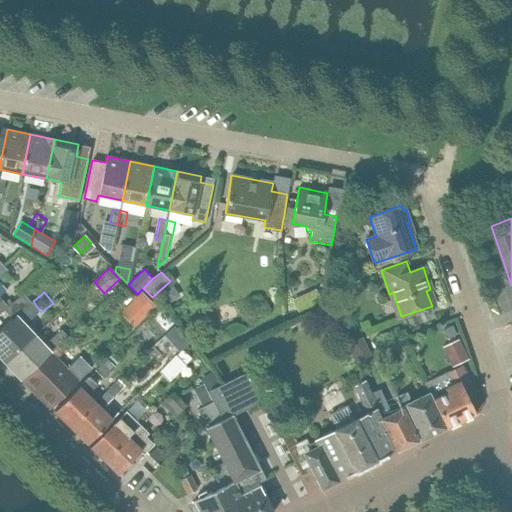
[(0,357),(4,362),(34,334),(24,323),(38,310),(21,293),(7,307),(3,310),(12,319),(0,330),(0,357)]
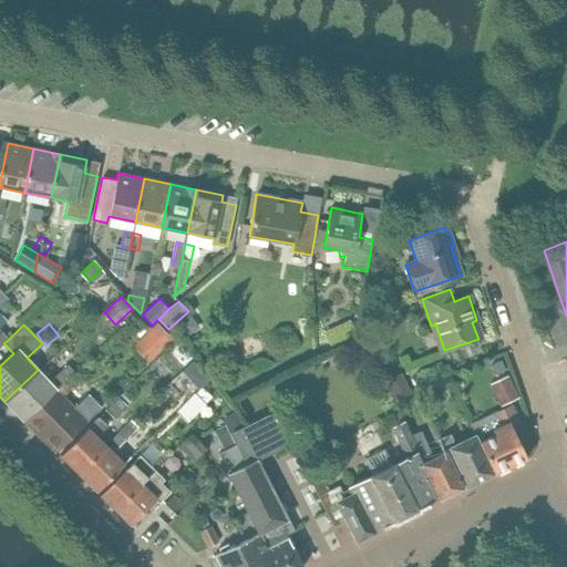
[(152,358),(171,338),(157,326),(138,344),(152,358)]
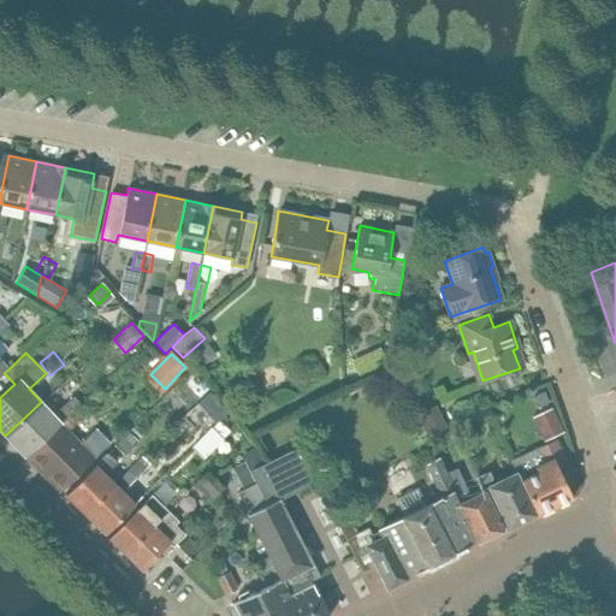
[(225,384),(206,398),(212,406),(201,414),(209,424),(238,401),(225,384)]
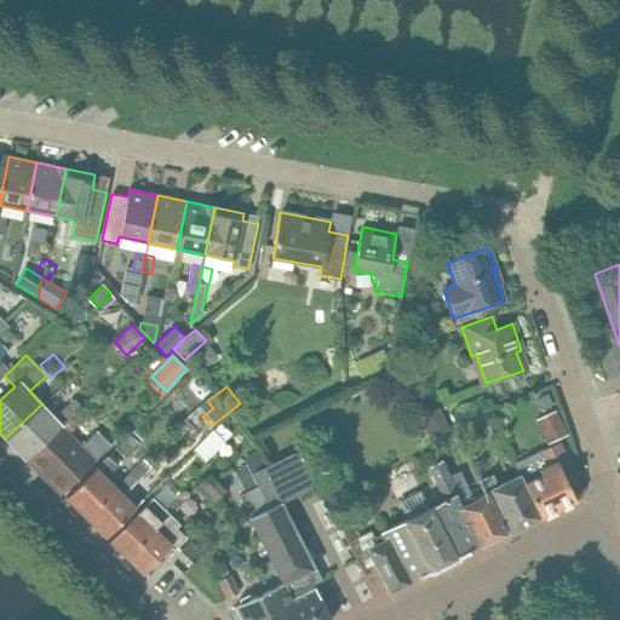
[(470,413),(486,407),(482,396),(465,403),(470,413)]
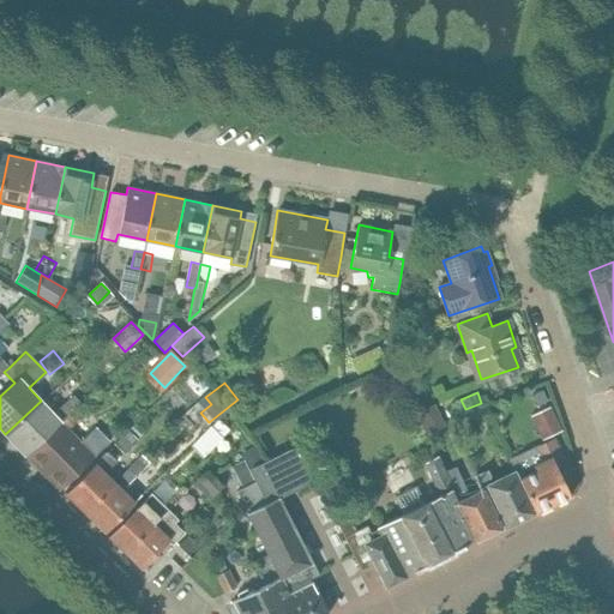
[(543,392),(533,397),(536,405),(547,402),(543,392)]
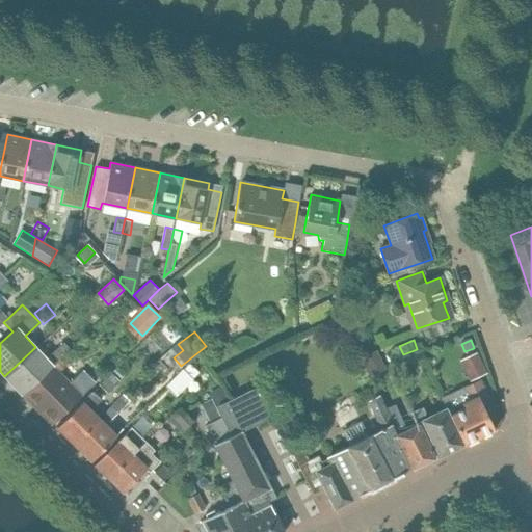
[(4,376),(21,394),(69,349),(62,342),(55,349),(46,357),(35,347),(4,376)]
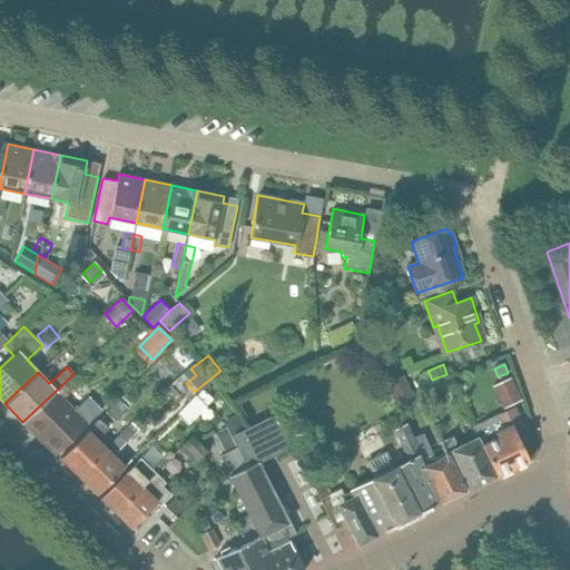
[(524,367),(507,376),(519,399),(536,390),(524,367)]
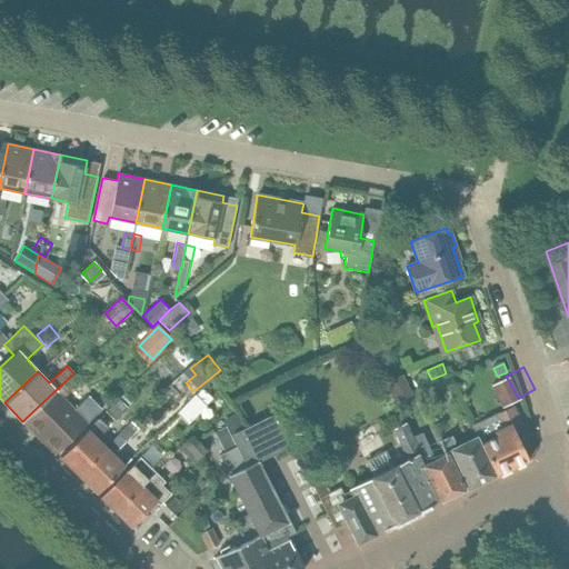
[(56,455),(101,409),(89,398),(77,410),(63,398),(78,385),(71,378),(75,375),(73,373),(22,421),(56,455)]
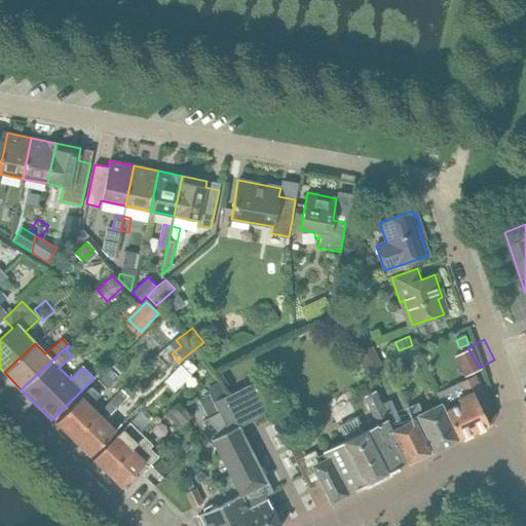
[(174,392),(197,369),(187,359),(163,382),(174,392)]
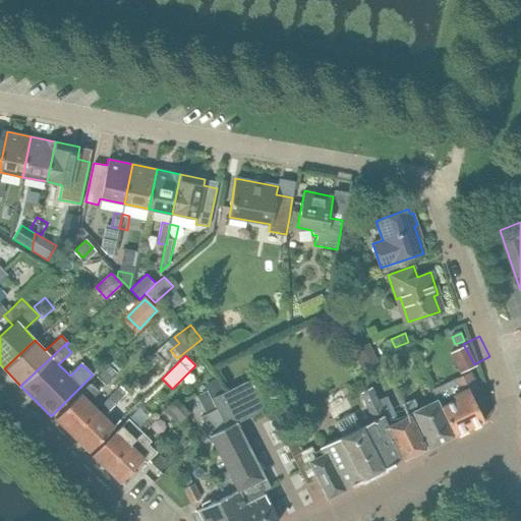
[(105,385),(117,373),(108,364),(97,377),(105,385)]
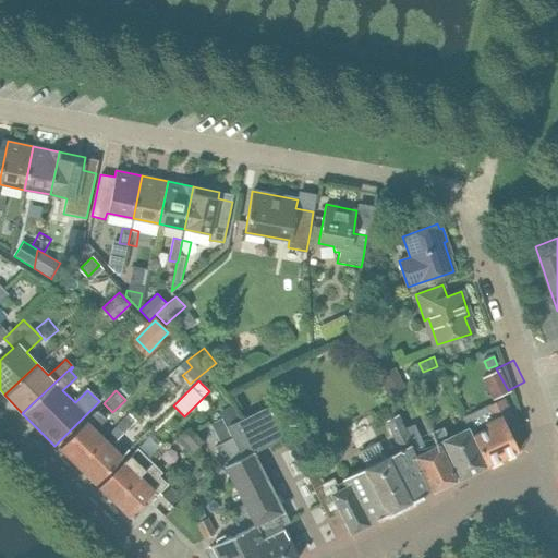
[(485,466),(518,450),(504,421),(512,416),(504,399),(487,407),(494,420),(485,424),(486,428),(471,436),(485,466)]
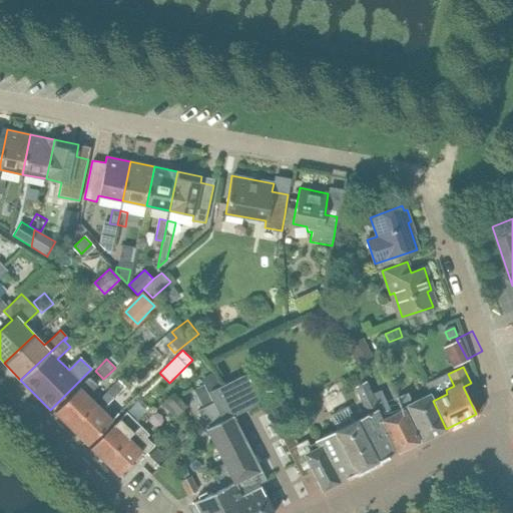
[(238,493),(259,484),(267,480),(227,413),(262,397),(249,373),(221,387),(214,391),(208,394),(212,402),(202,408),(197,410),(207,430),(206,430),(223,465),(238,493)]
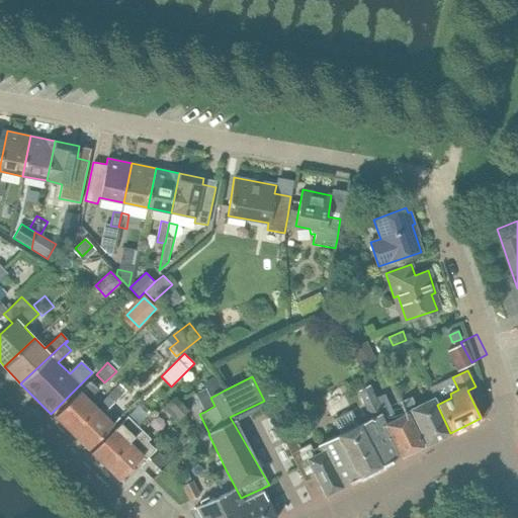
[(71,433),(96,408),(89,401),(99,391),(90,380),(80,391),(69,402),(55,416),(71,433)]
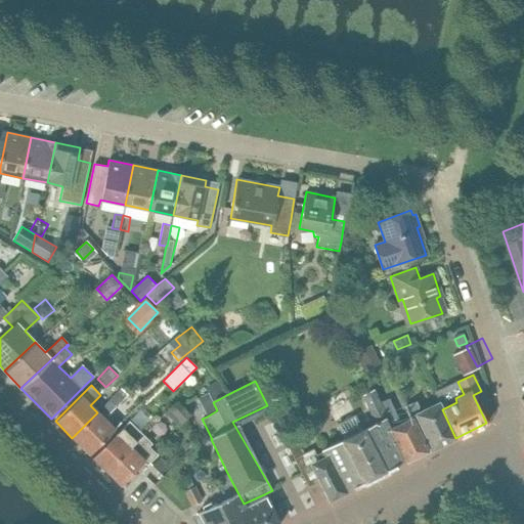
[(89,454),(116,428),(104,419),(128,395),(122,389),(97,412),(72,438),(89,454)]
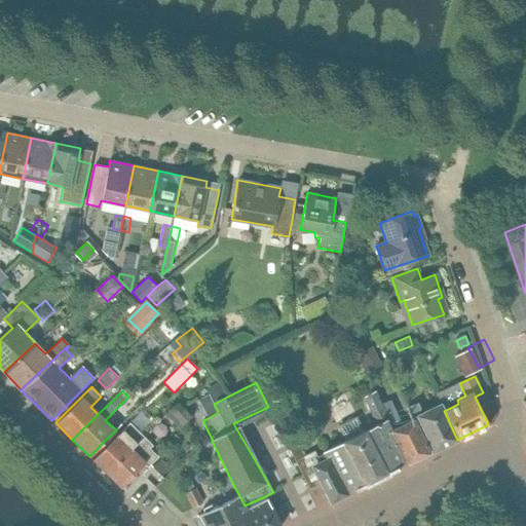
[(300,445),(290,450),(300,471),(302,475),(309,489),(323,483),(331,500),(365,484),(366,485),(387,474),(387,473),(407,462),(391,430),(387,421),(388,420),(374,392),(365,397),(378,425),(367,430),(367,429),(363,431),(357,418),(340,426),(346,440),(343,441),(344,444),(317,456),(315,451),(305,456),(300,445)]
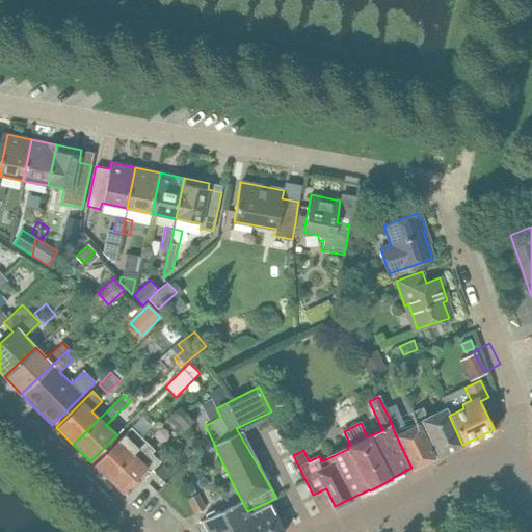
[(182,431),(193,421),(180,406),(168,418),(182,431)]
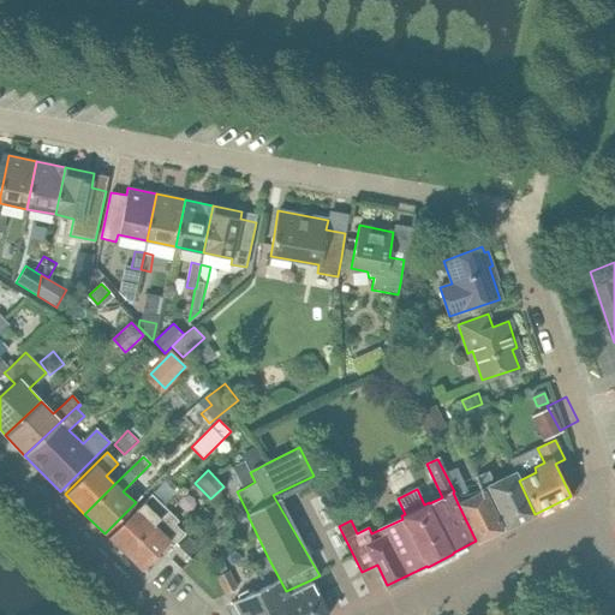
[(493,483),(488,471),(477,477),(483,490),(484,490),(488,499),(491,496),(496,506),(507,527),(535,514),(519,481),(515,472),(493,483)]
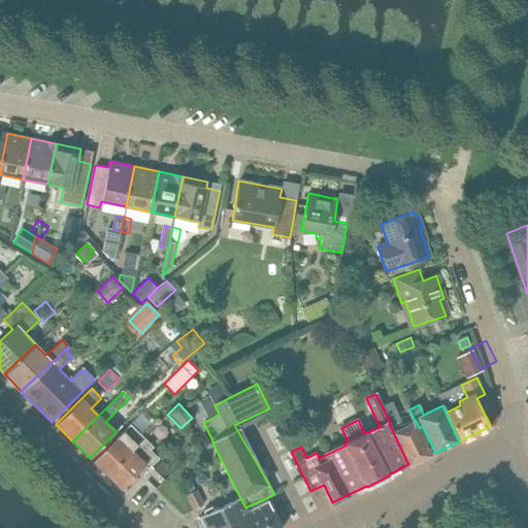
[(409,465),(431,455),(423,436),(418,428),(419,428),(416,421),(415,421),(393,432),(408,464),(409,465)]
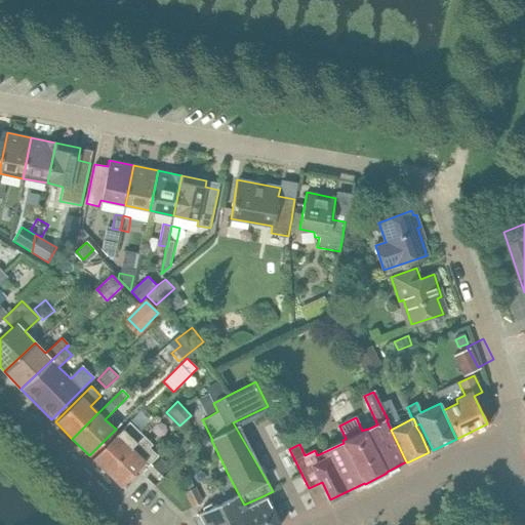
[(107,473),(143,436),(128,422),(108,444),(93,458),(107,473)]
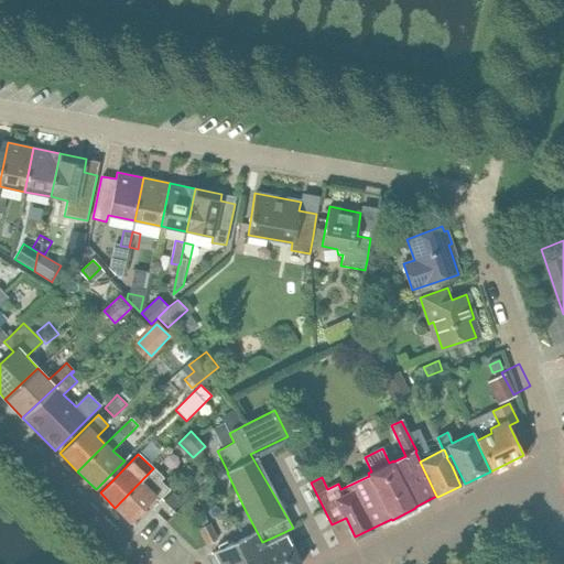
[(158,500),(170,489),(155,477),(159,474),(153,468),(115,508),(130,522),(154,497),(158,500)]
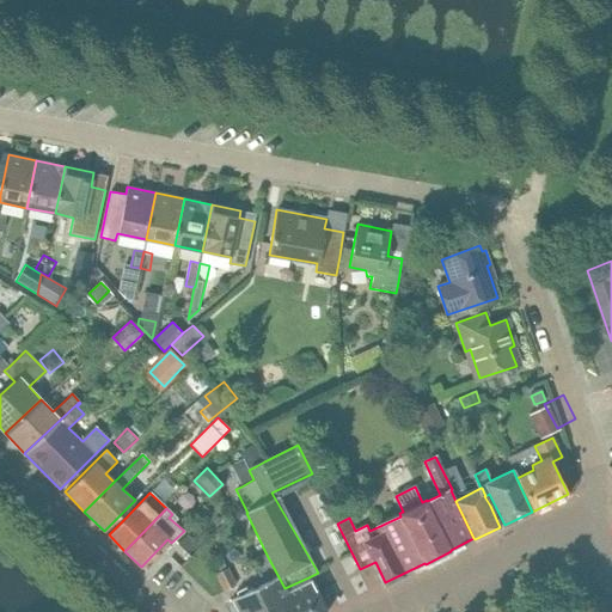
[(188,554),(196,544),(187,534),(177,544),(188,554)]
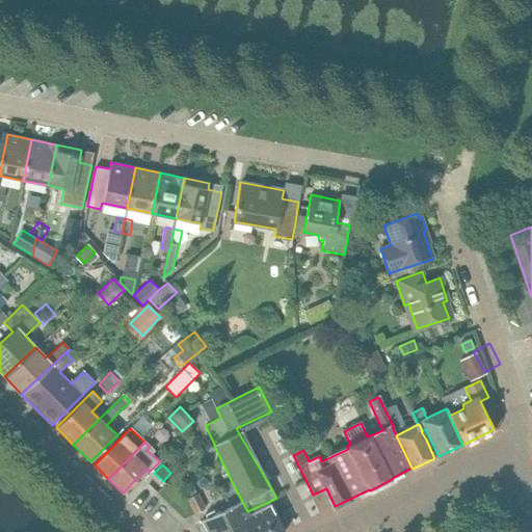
[(247,511),(232,482),(222,487),(232,506),(240,523),(242,521),(244,526),(242,527),(244,531),(283,531),(268,502),(247,511)]
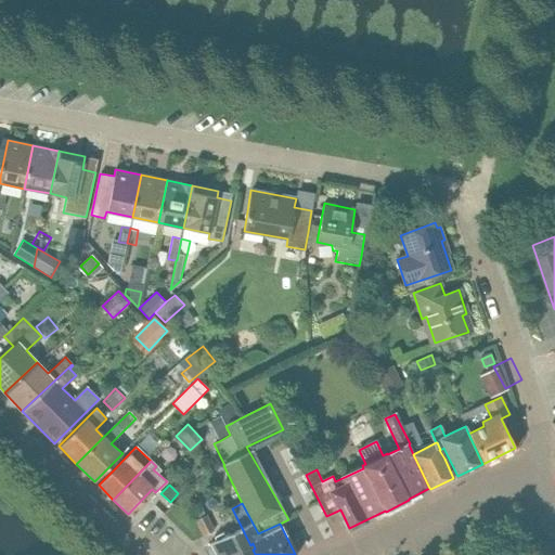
[(204,536),(214,531),(206,516),(196,520),(204,536)]
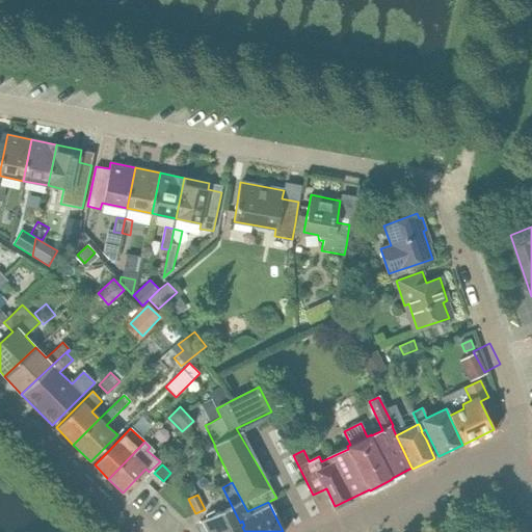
[(232,507),(229,505),(221,508),(221,511),(201,521),(206,531),(244,531),(242,527),(244,526),(242,521),(240,523),(232,506),(232,507)]
